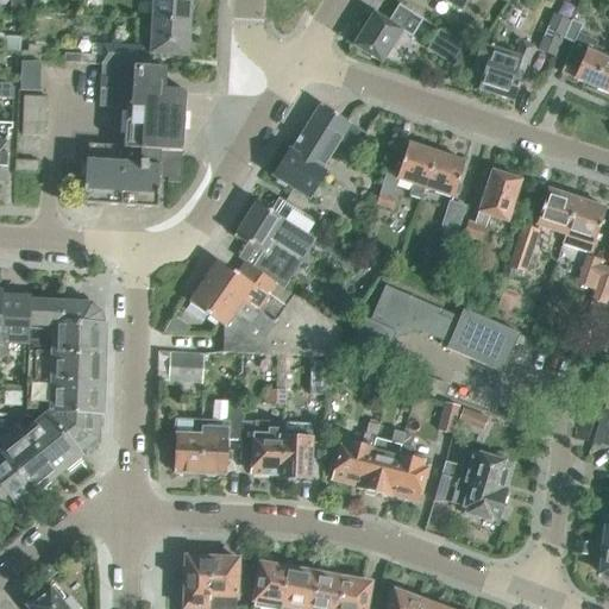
[(22,19),(22,0),(12,0),(11,19),(22,19)]
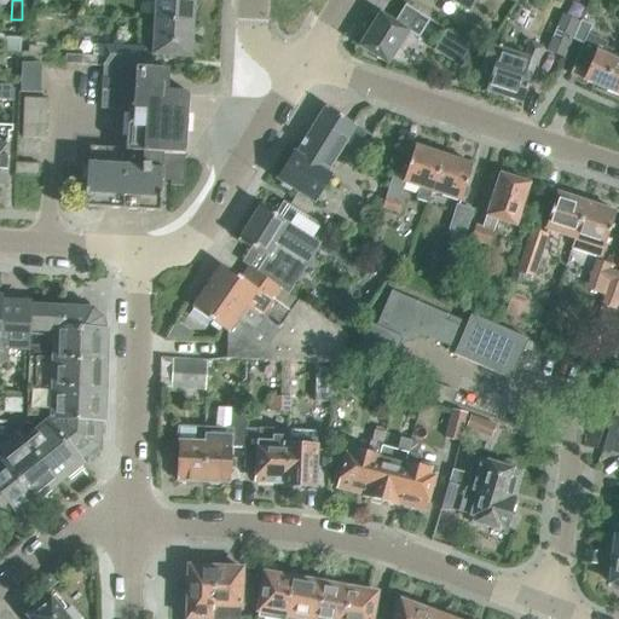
[(155,0),(154,19),(192,22),(194,0),(155,0)]
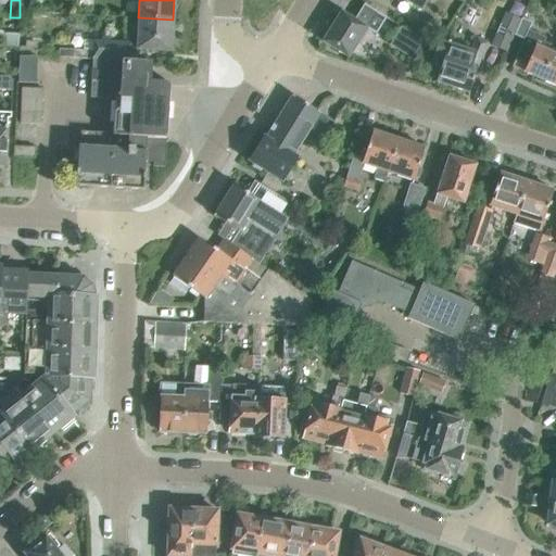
[(404,0),(419,9),(425,0),(404,0)]
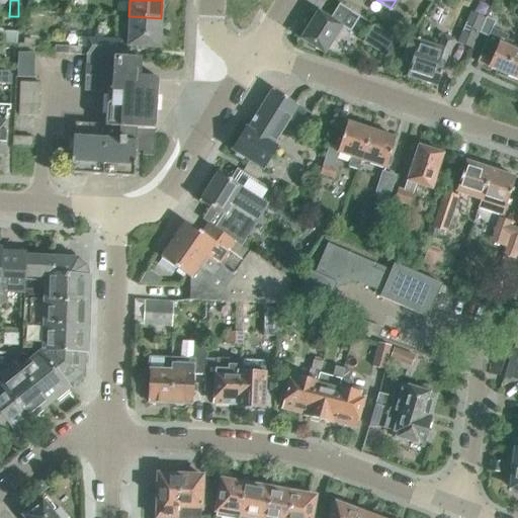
[(317,10),(298,38),(323,54),(340,26),(349,31),(359,15),(339,3),(329,18),(317,10)]
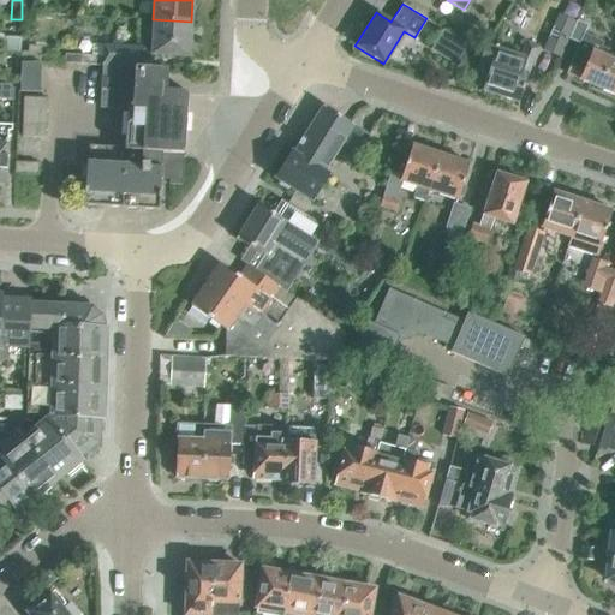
[(559,57),(574,22),(560,15),(544,49),(559,57)]
